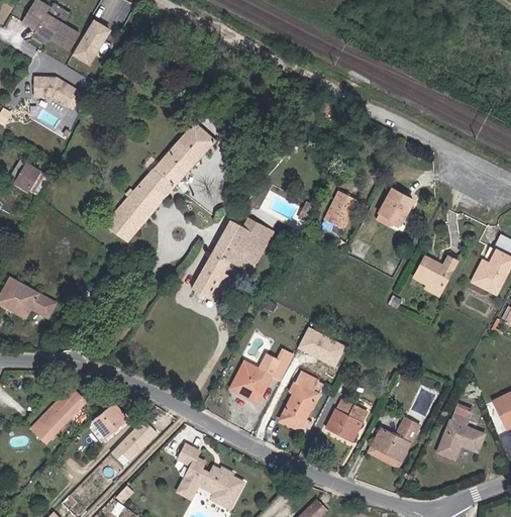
[(48,5),(39,0),(32,0),(20,20),(33,29),(32,30),(46,39),(47,37),(67,48),(77,31),(59,20),(44,11),(48,5)]
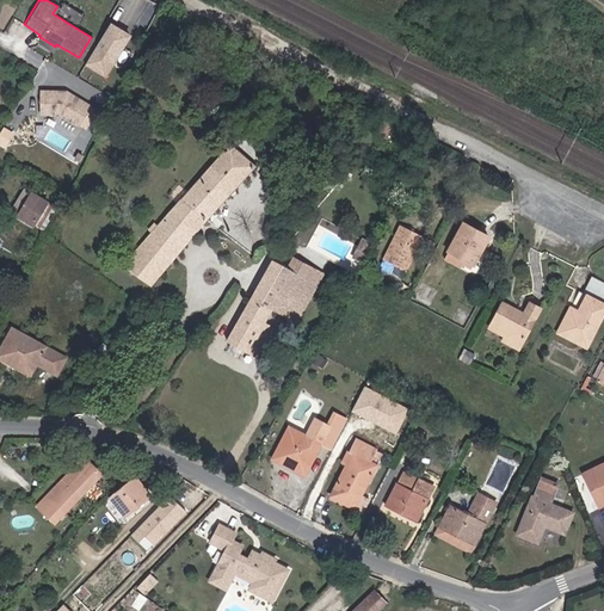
[(60,0),(57,6),(53,13),(69,24),(78,8),(63,0),(60,0)]
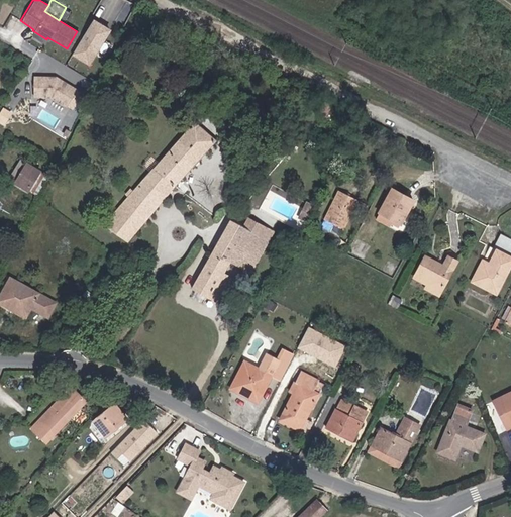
[(68,55),(88,65),(108,26),(88,16),(68,55)]
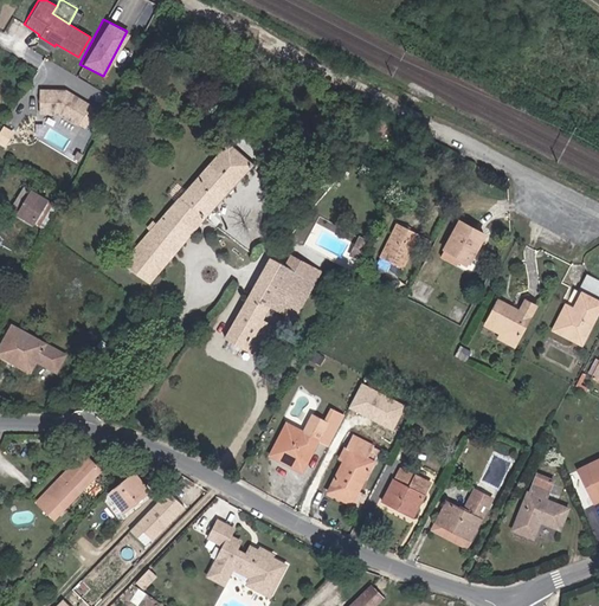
[(84,107),(59,90),(34,91),(34,113),(53,113),(72,124),(84,107)]
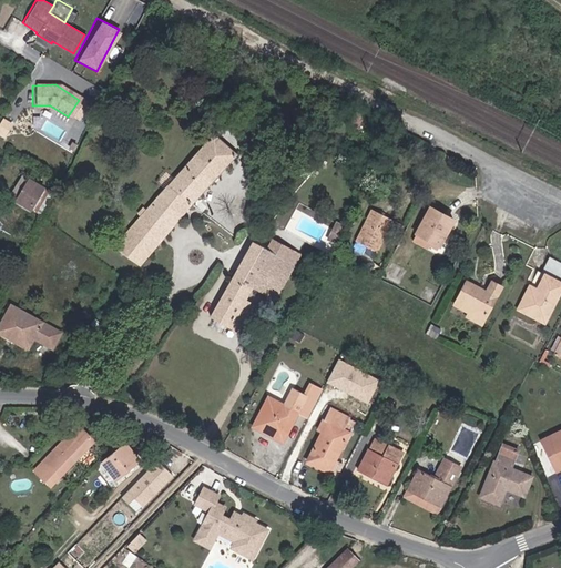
[(234,154),(212,133),(144,211),(140,206),(129,219),(134,223),(112,249),(138,266),(234,154)]
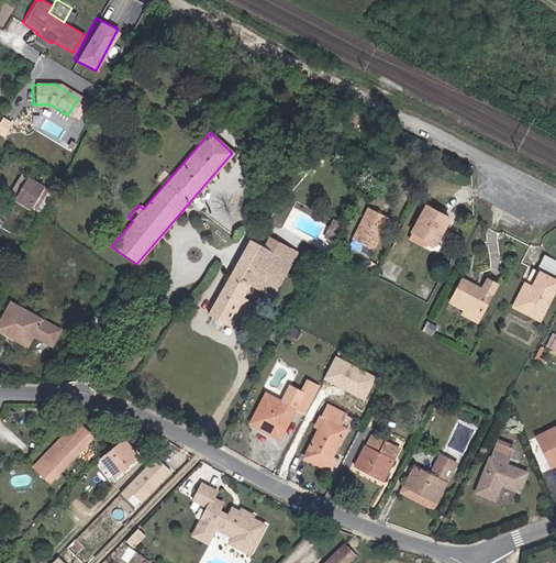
[(13,197),(22,174),(15,172),(7,194),(13,197)]
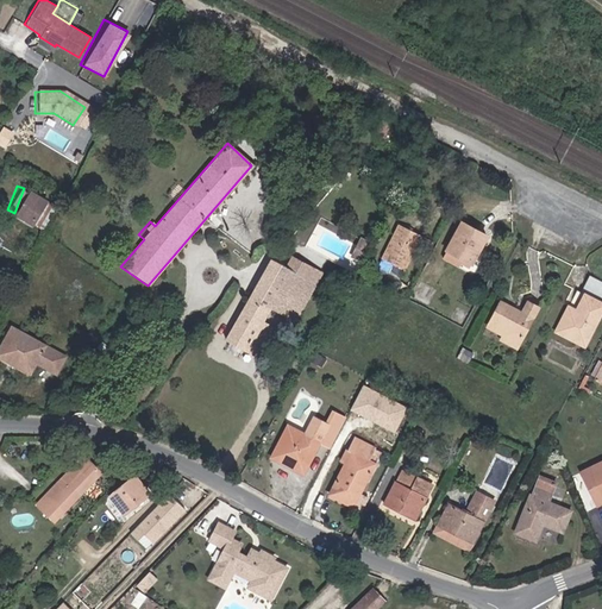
[(17,207),(32,215),(44,196),(29,187),(17,207)]
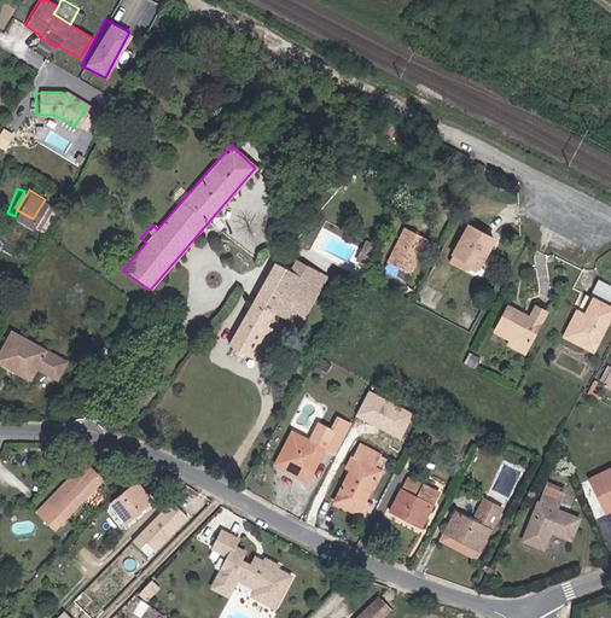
[(407,274),(424,240),(402,229),(387,263),(407,274)]
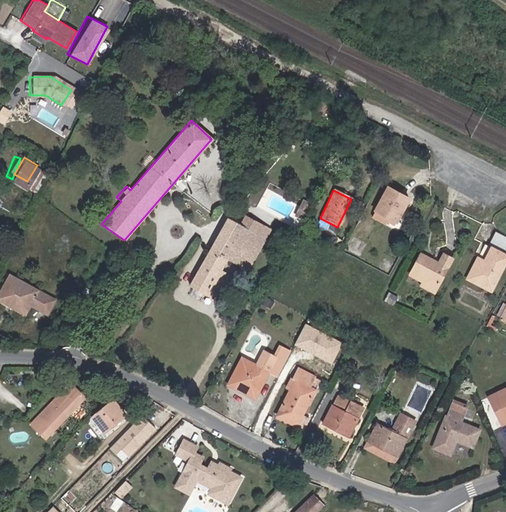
[(387,190),(376,212),(396,222),(402,211),(408,200),(387,190)]
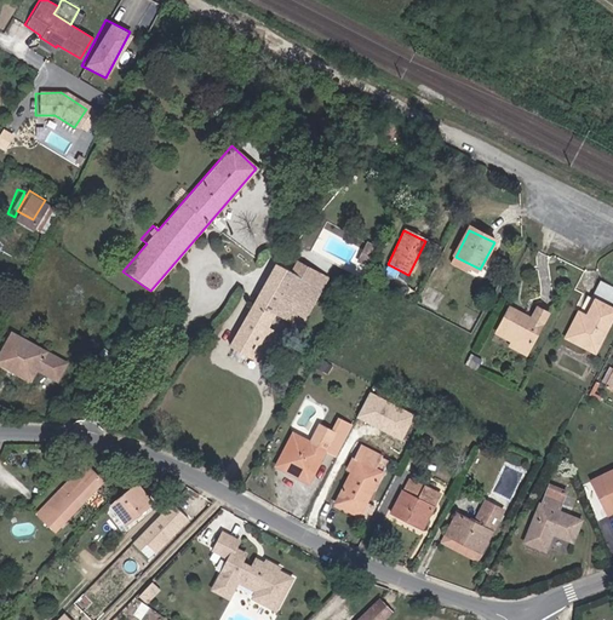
[(366,250),(360,260),(367,264),(372,253),(366,250)]
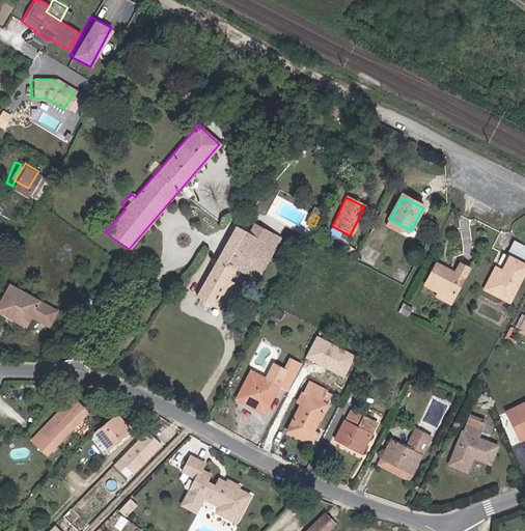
[(280,239),(256,224),(251,233),(269,243),(251,273),(257,277),(280,239)]
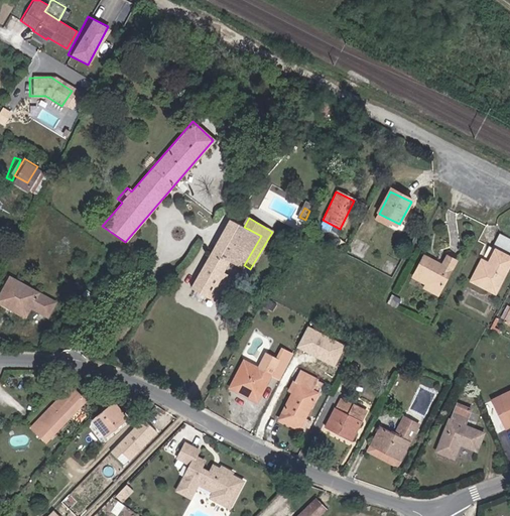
[(244,227),(231,219),(192,287),(213,299),(220,289),(214,285),(222,271),(230,258),(244,265),(261,236),(244,227)]
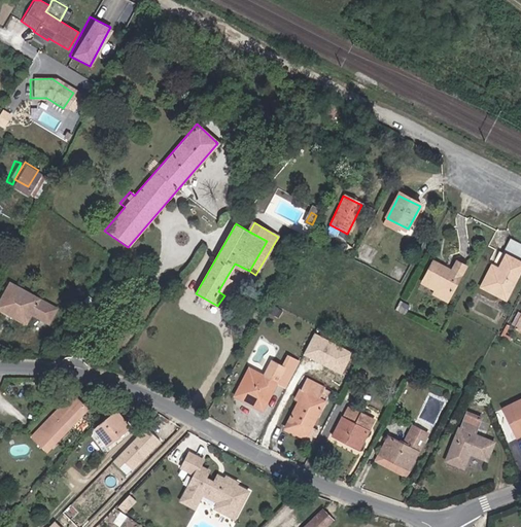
[(505,283),(512,286),(520,267),(520,248),(512,244),(496,272),(490,269),(479,290),(495,299),(505,283)]
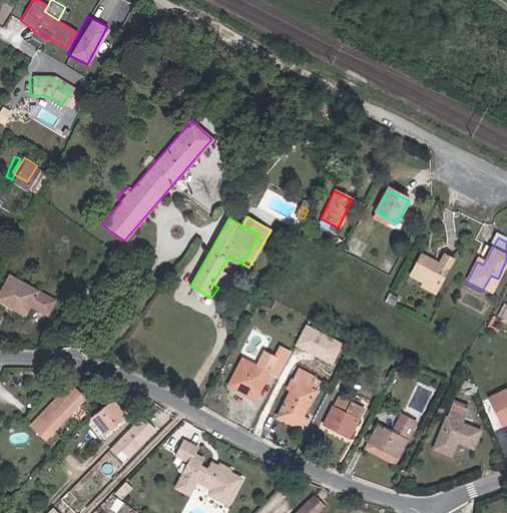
[(422,283),(437,291),(452,261),(443,255),(438,265),(420,257),(420,258),(410,277),(422,283)]
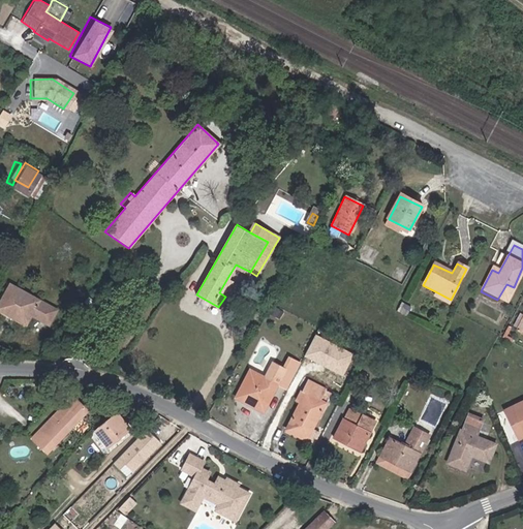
[(6,304),(27,315),(30,307),(43,315),(54,303),(9,278),(0,296),(0,305),(3,307),(6,304)]
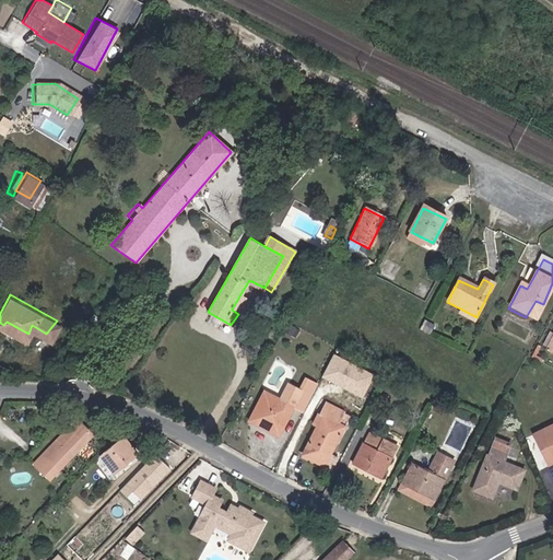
[(250,301),(240,294),(232,310),(238,314),(242,316),(250,301)]
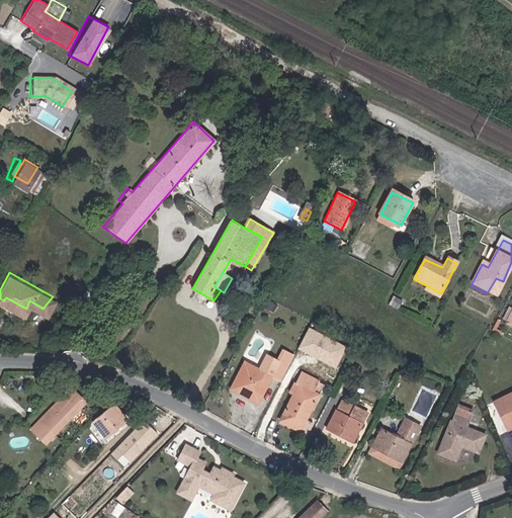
[(495,296),(503,281),(496,278),(487,293),(495,296)]
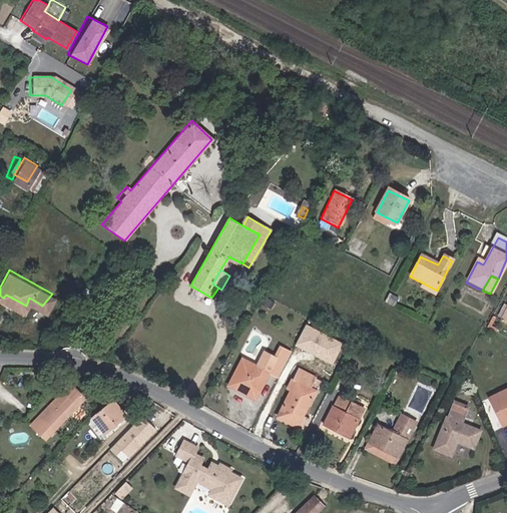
[(434,295),(437,291),(422,283),(420,288),(434,295)]
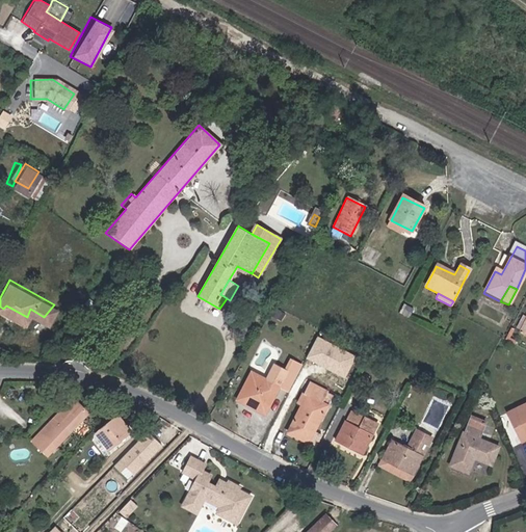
[(54,304),(44,317),(49,319),(56,307),(54,304)]
